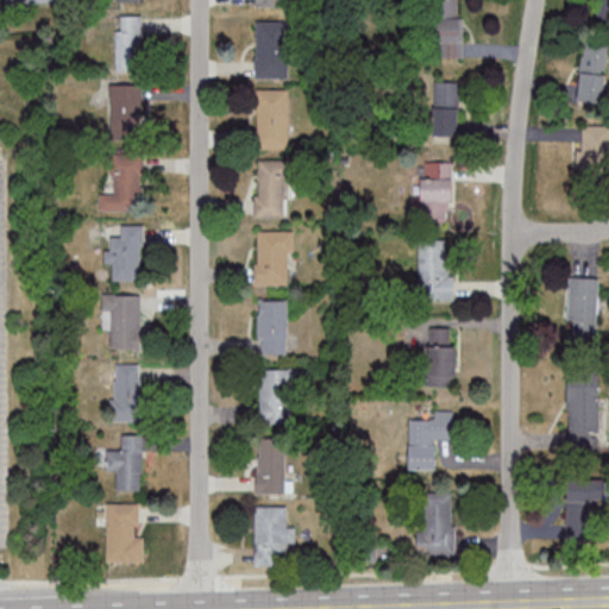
[(463,57),(463,0),(437,0),(437,57),(463,57)]
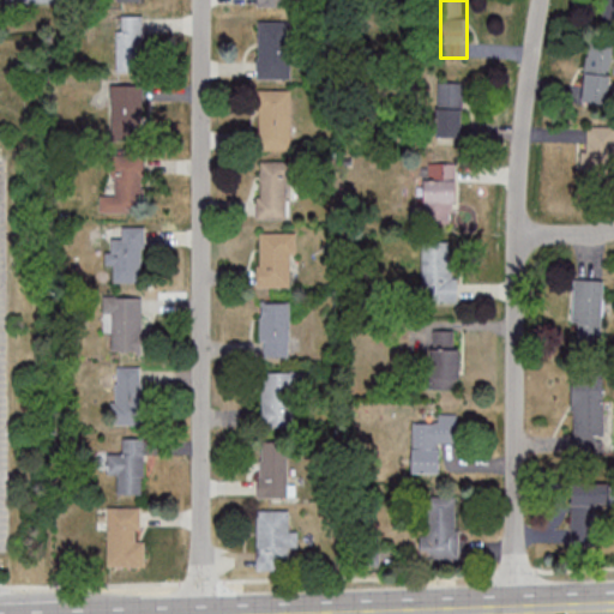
[(118,71),(143,71),(143,16),(118,16),(118,71)]
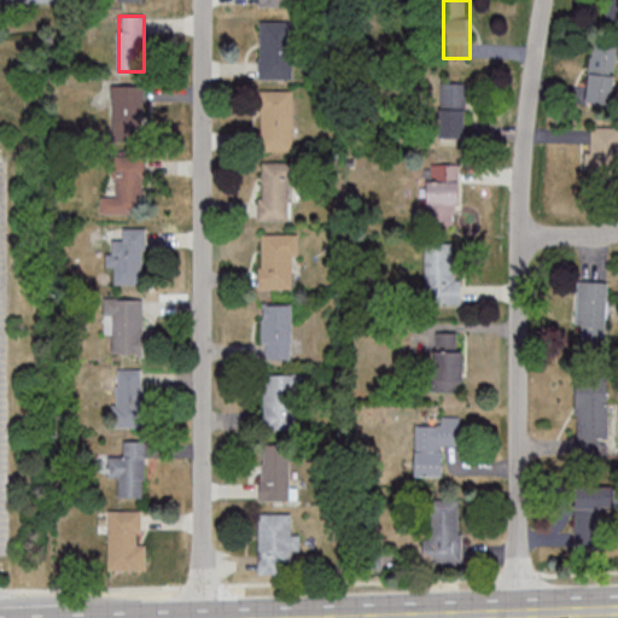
[(260,79),(293,79),(293,21),(260,21),(260,79)]
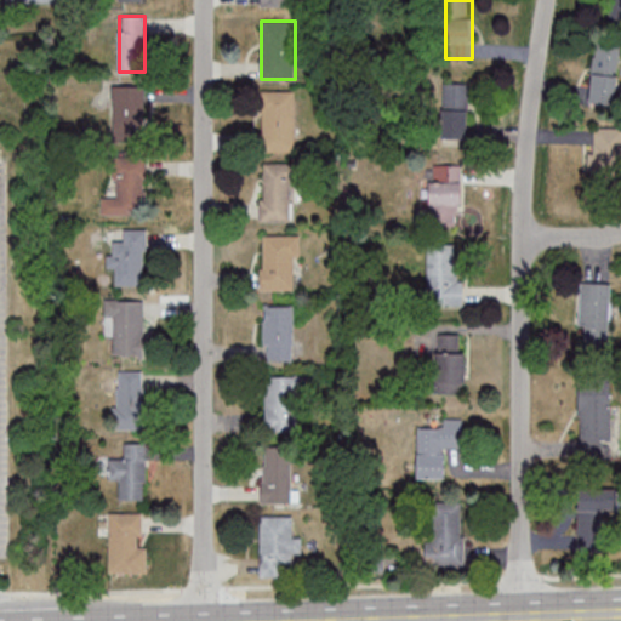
[(620,47),(620,41),(596,40),(590,104),(615,107),(620,47)]
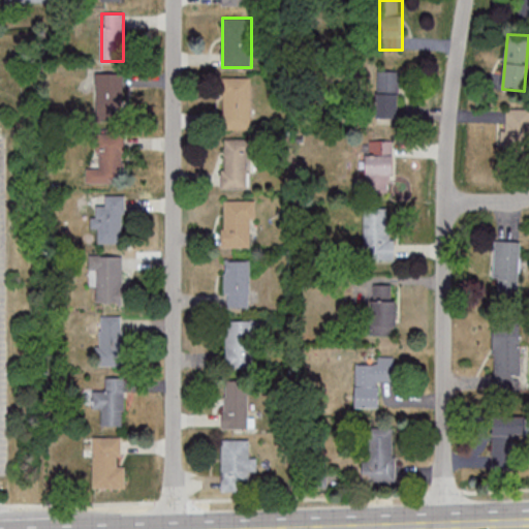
[(399,119),(399,71),(376,71),(376,119),(399,119)]
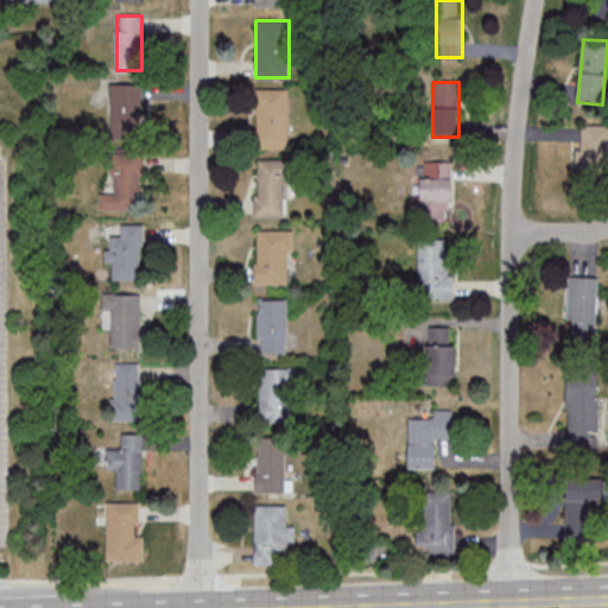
[(289,150),(289,88),(257,88),(257,150),(289,150)]
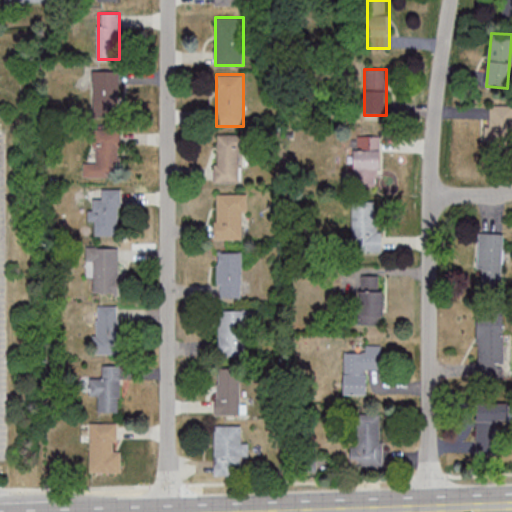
[(511,106),(490,106),(490,146),(511,146),(511,106)]
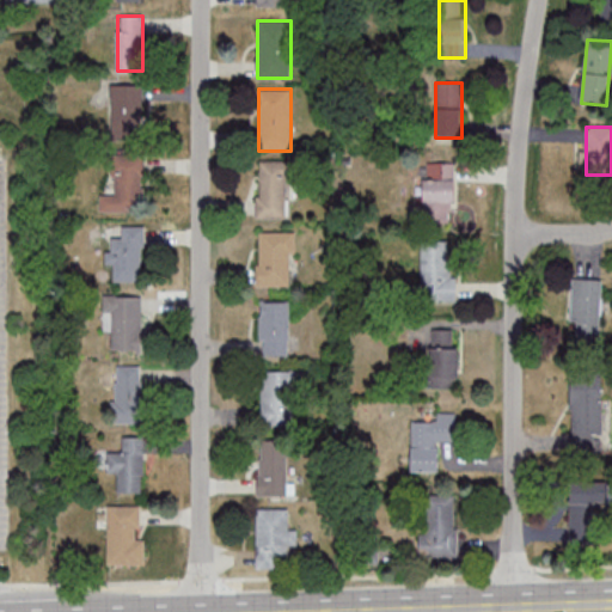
[(141,154),(111,154),(111,212),(141,212),(141,154)]
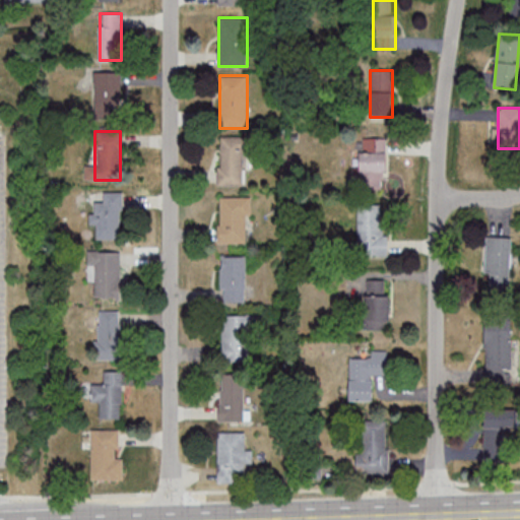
[(219,185),(244,185),(244,136),(219,136),(219,185)]
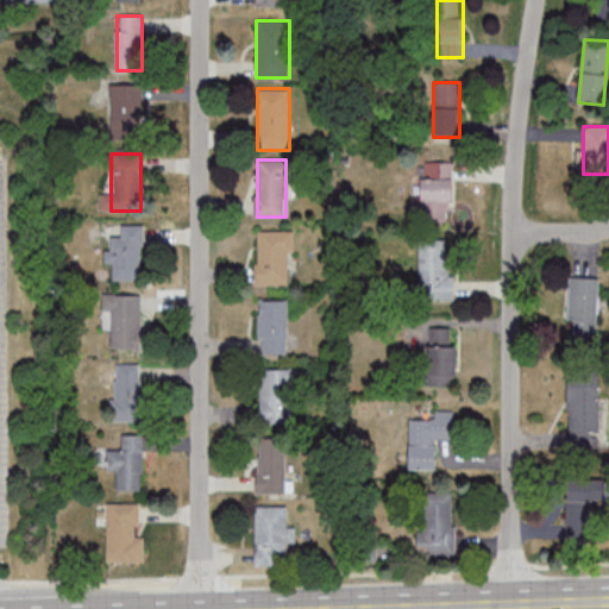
[(420,162),(420,221),(453,221),(453,162),(420,162)]
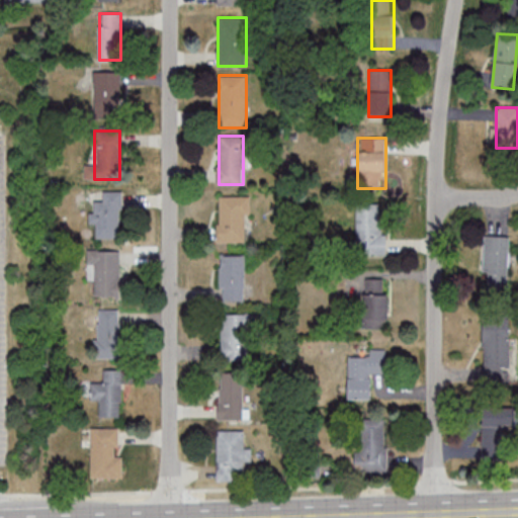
[(94,238),(121,238),(121,191),(103,191),(103,201),(95,201),(94,238)]
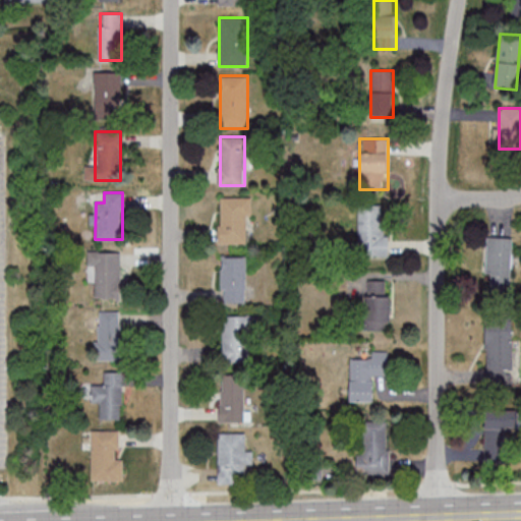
[(220,243),(250,243),(250,197),(220,197),(220,243)]
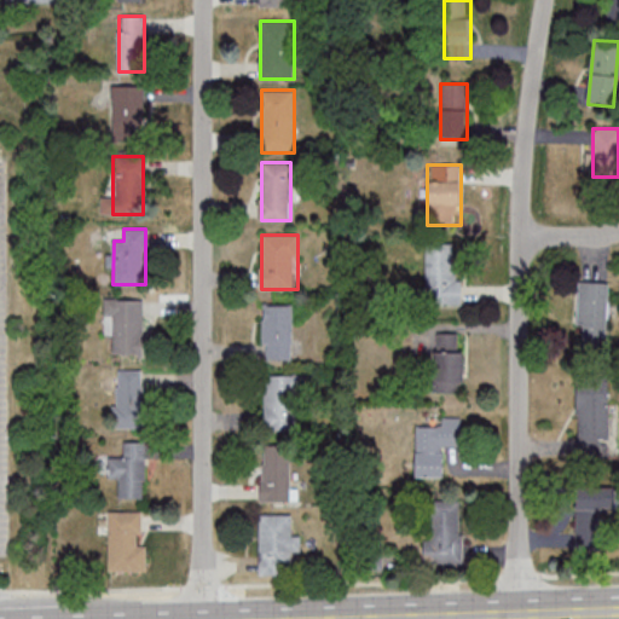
[(426,304),(458,304),(458,244),(426,244),(426,304)]
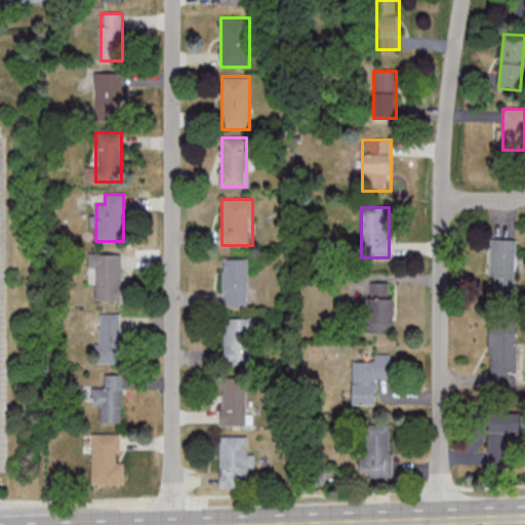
[(490,292),(515,293),(517,241),(492,240),(490,292)]
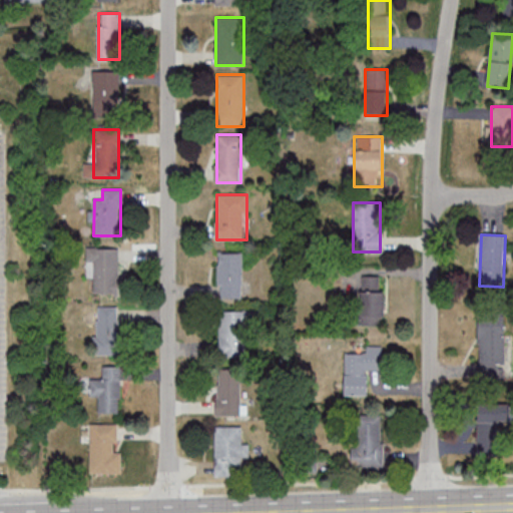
[(118,248),(87,248),(87,278),(94,278),(94,294),(118,294),(118,248)]
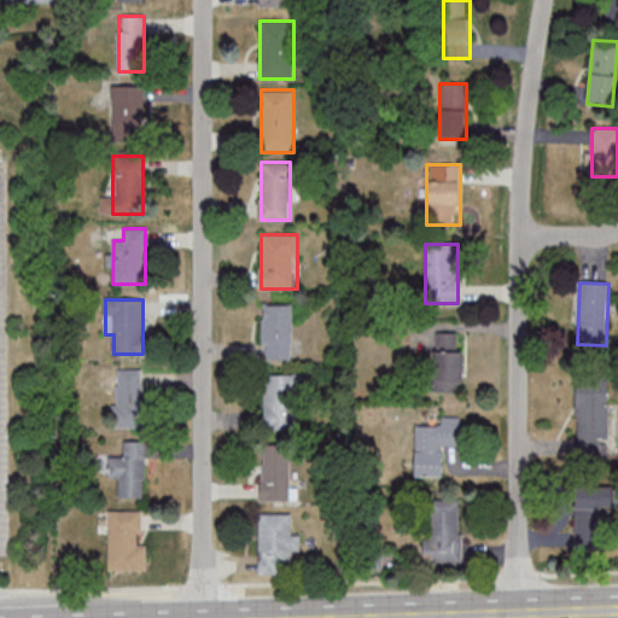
[(263,359),(292,359),(292,303),(263,303),(263,359)]
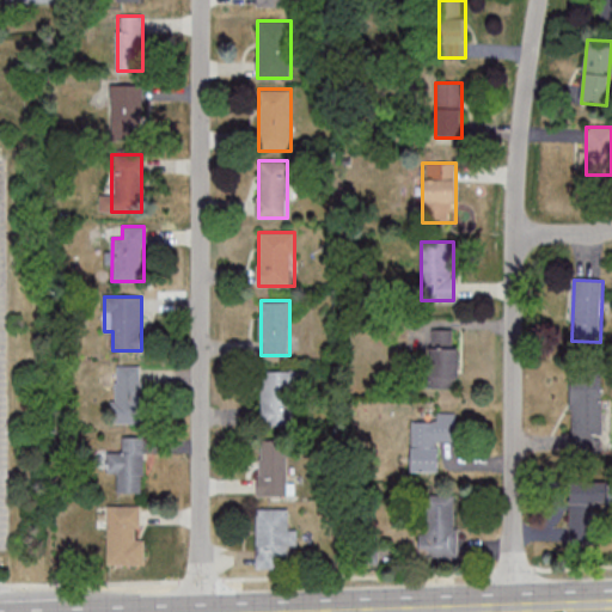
[(458,389),(458,330),(430,329),(429,387),(458,389)]
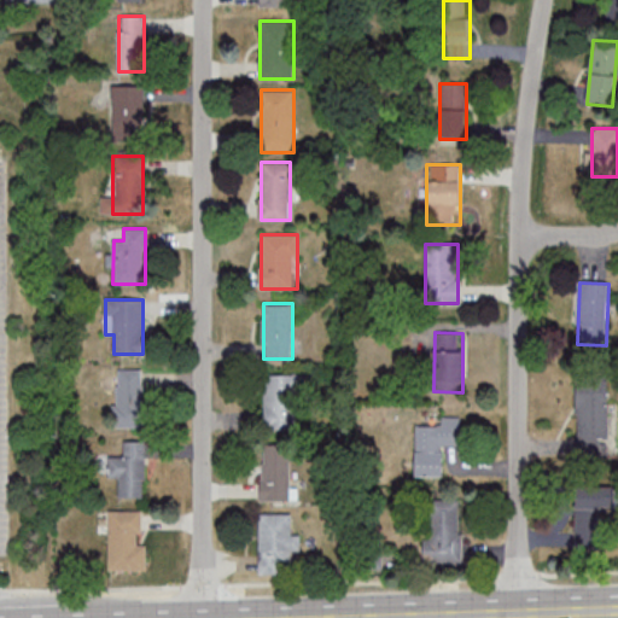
[(141,368),(115,368),(115,427),(141,427),(141,368)]
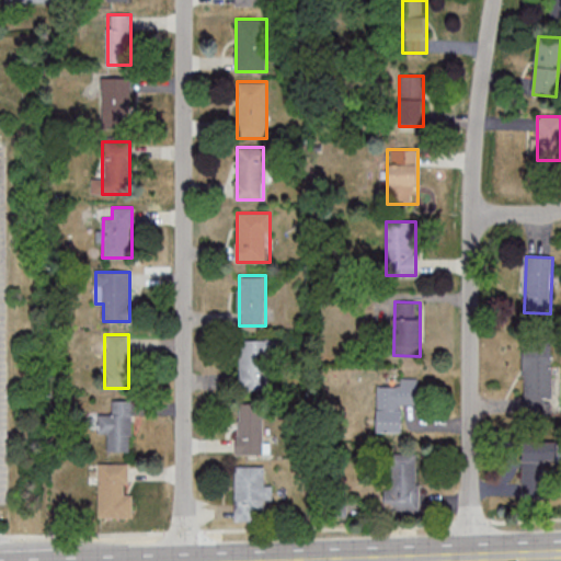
[(240,389),(270,389),(270,340),(240,340),(240,389)]
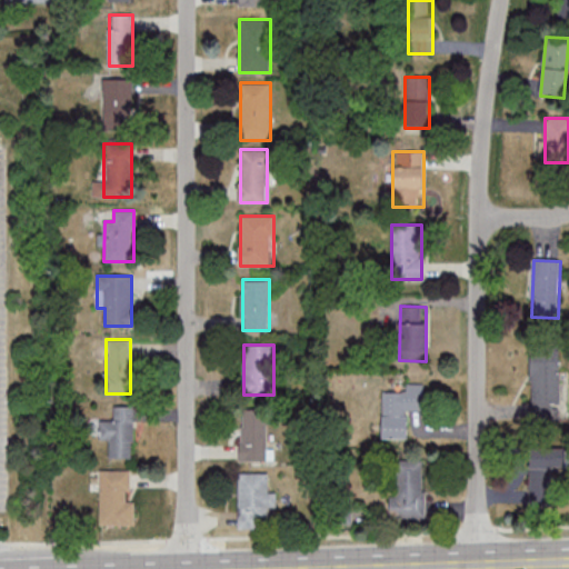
[(560,421),(560,351),(530,351),(530,421),(560,421)]
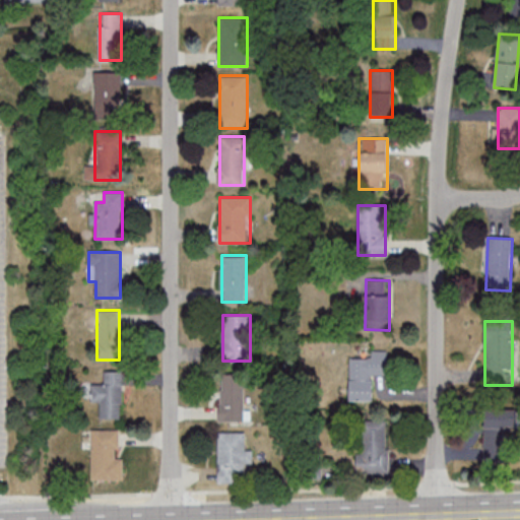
[(373,375),(384,375),(384,359),(348,359),(349,401),(373,401),(373,375)]
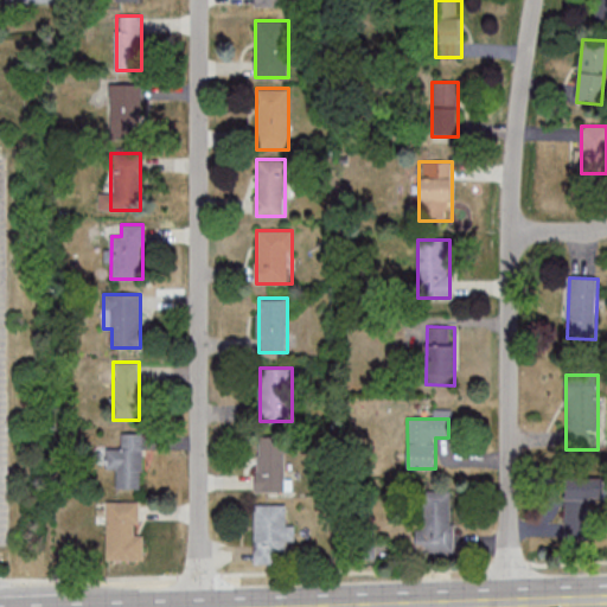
[(107,447),(107,468),(117,468),(117,487),(141,487),(141,433),(121,433),(121,447),(107,447)]
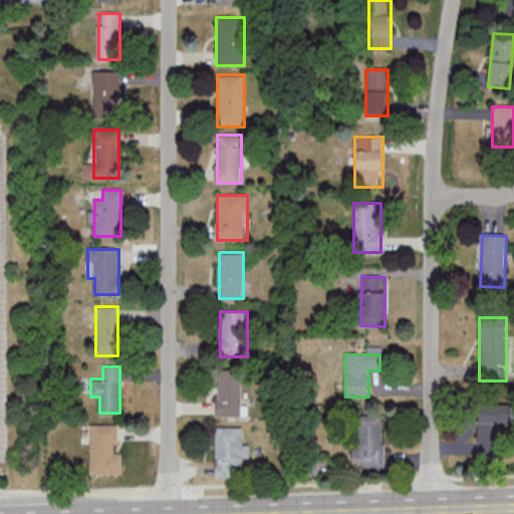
[(217,416),(242,416),(242,369),(217,369),(217,416)]
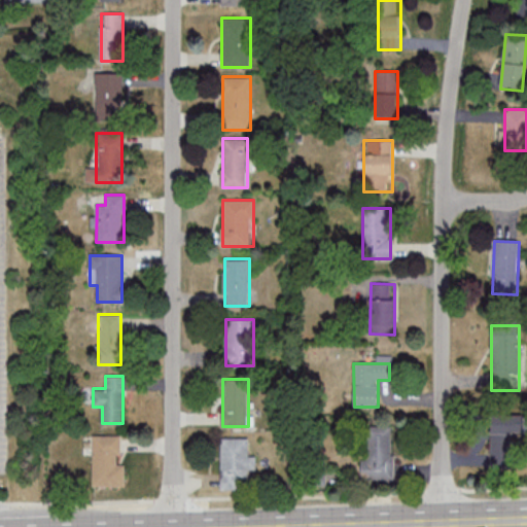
[(491,416),(491,462),(514,462),(514,416),(491,416)]
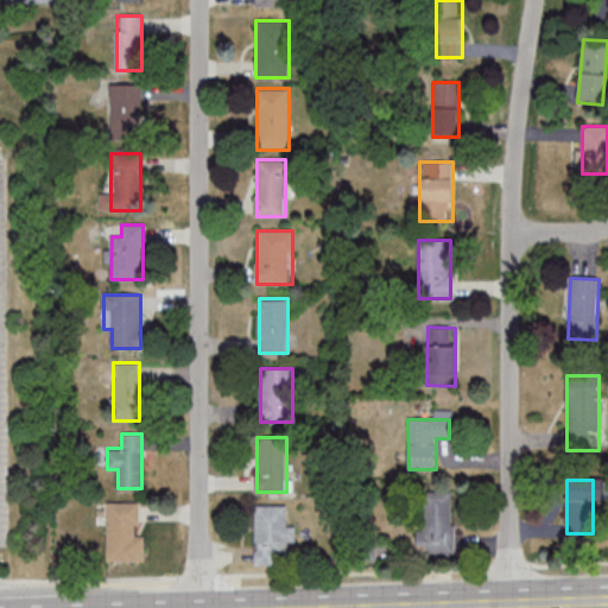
[(454,553),(454,491),(419,491),(419,553),(454,553)]
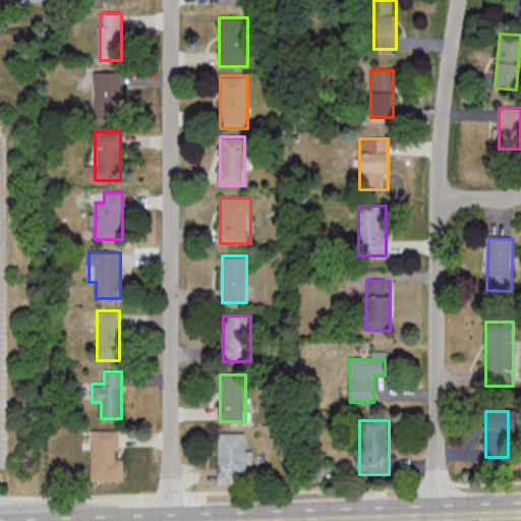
[(122,481),(122,459),(119,459),(119,430),(92,430),(92,481),(122,481)]
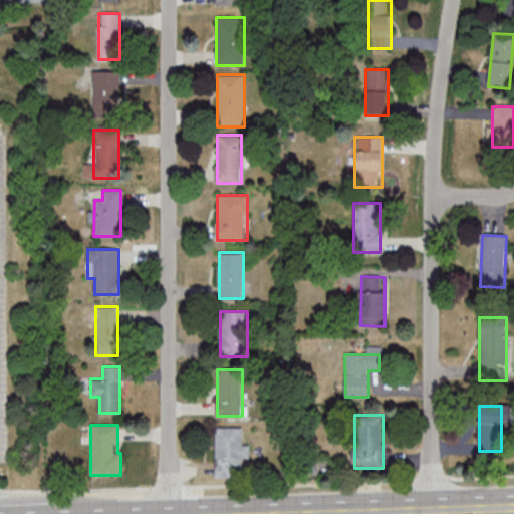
[(215,477),(242,477),(242,458),(249,458),(249,444),(242,444),(242,427),(215,427),(215,477)]
